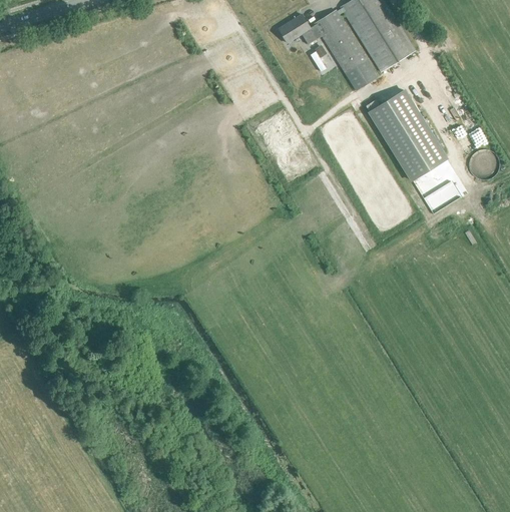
[(322,41),(353,91),(376,77),(366,60),(365,61),(344,28),(343,28),(336,16),(341,13),(378,73),(412,52),(379,0),(350,0),(338,8),(339,10),(334,13),(333,11),(312,24),(313,26),(307,29),(299,15),(276,30),(284,44),(299,35),(305,45),(319,36),(322,41)]
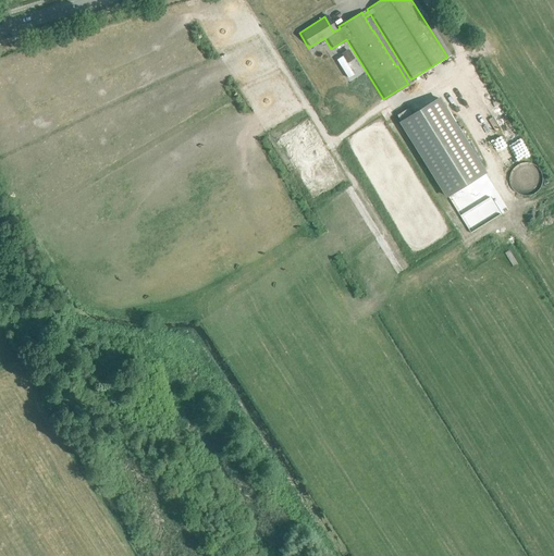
[(485,95),(493,91),(487,76),(479,79),(485,95)]
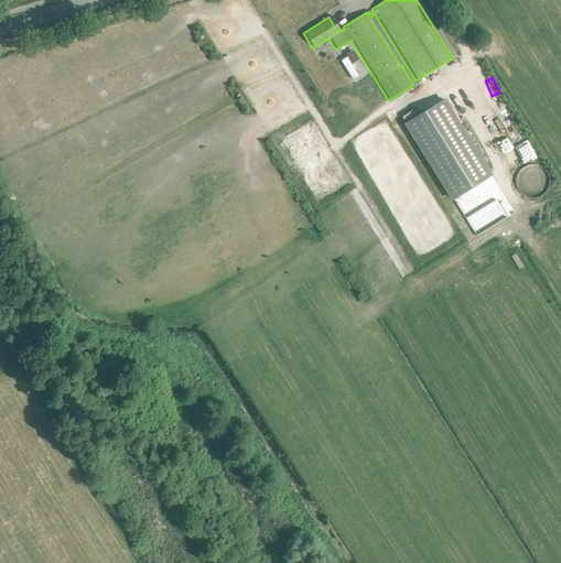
[(499,111),(507,108),(503,99),(495,103),(499,111)]
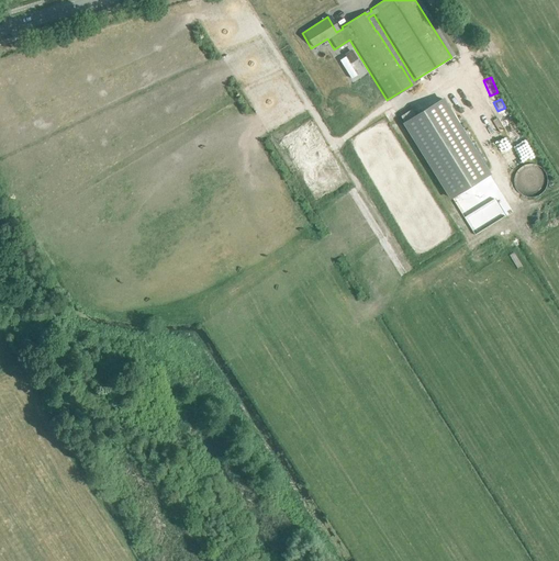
[(449,199),(487,176),(439,101),(402,124),(449,199)]
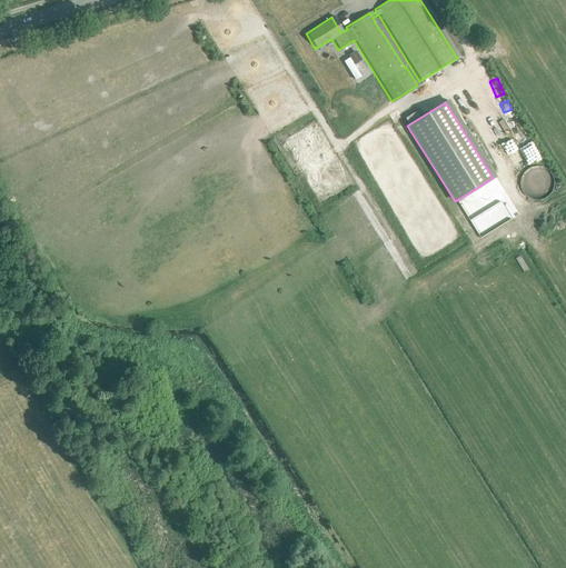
[(506,113),(518,136),(519,135),(522,140),(528,137),(525,130),(526,129),(515,109),(506,113)]
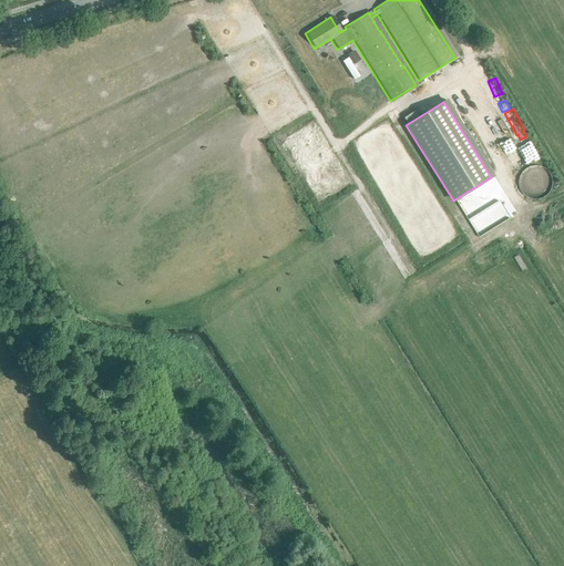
[(461,204),(467,211),(474,205),(468,197),(461,204)]
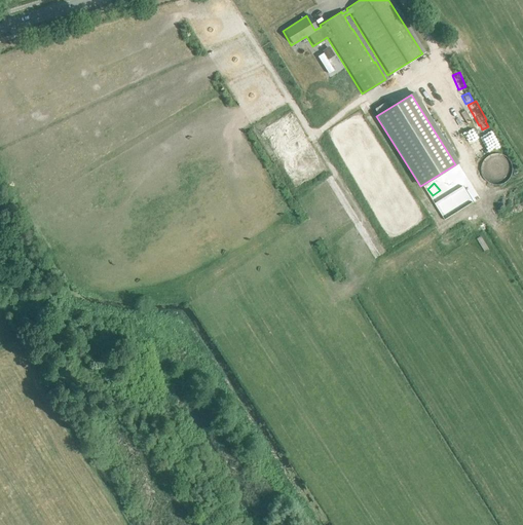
[(451,186),(434,194),(443,214),(461,205),(451,186)]
